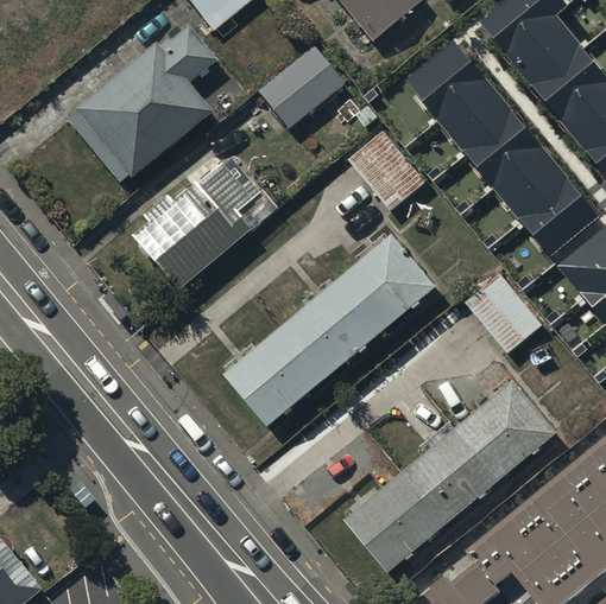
[(0,45),(14,63),(81,8),(74,0),(0,0),(0,45)]
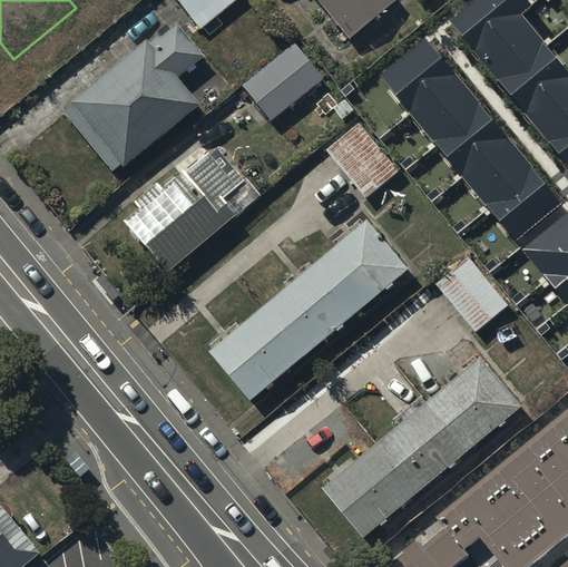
[(174,0),(198,30),(234,0),(174,0)]
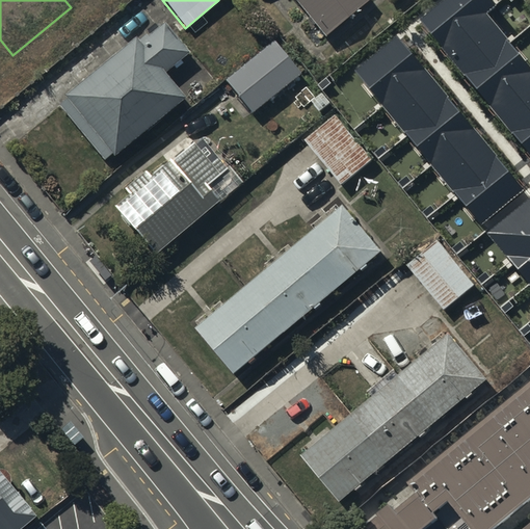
[(293,0),(326,37),(368,0),(293,0)]
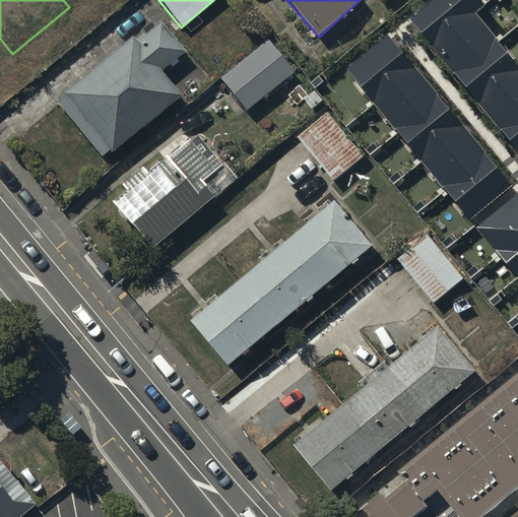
[(434,0),(411,19),(517,148),(517,65),(475,13),(486,4),(481,0),(434,0)]
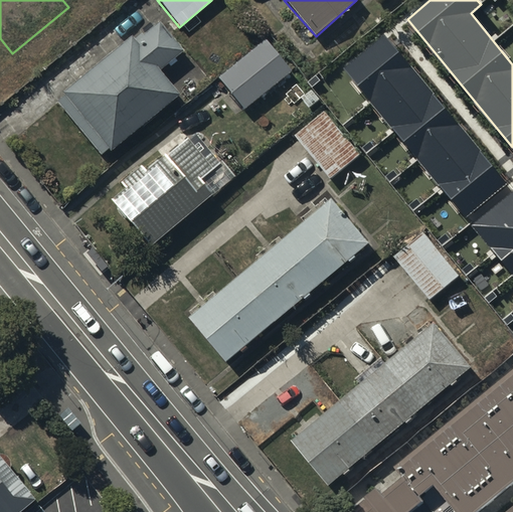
[(61,96),(110,153),(177,97),(157,72),(181,52),(158,24),(143,37),(141,34),(133,41),(131,38),(61,96)]
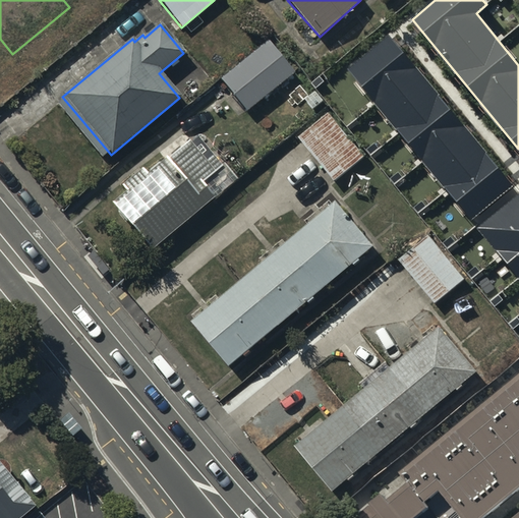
[(390,37),(348,69),(472,220),(513,186),(390,37)]
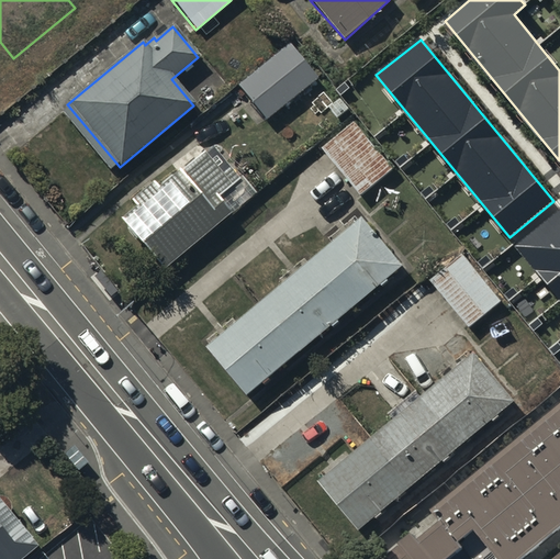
[(236,85),(266,120),(316,78),(288,43),(236,85)]
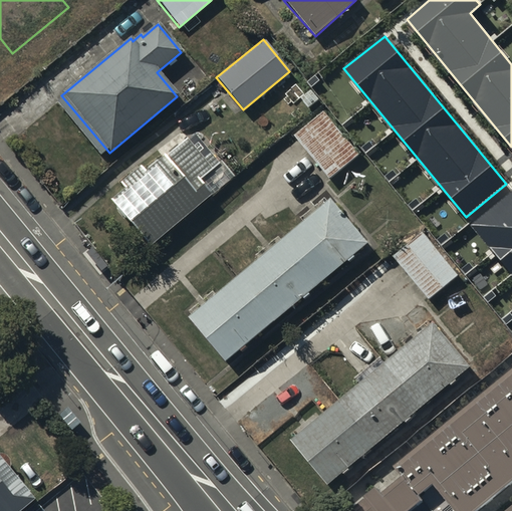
[(323,111),(293,136),(328,179),(358,155),(323,111)]
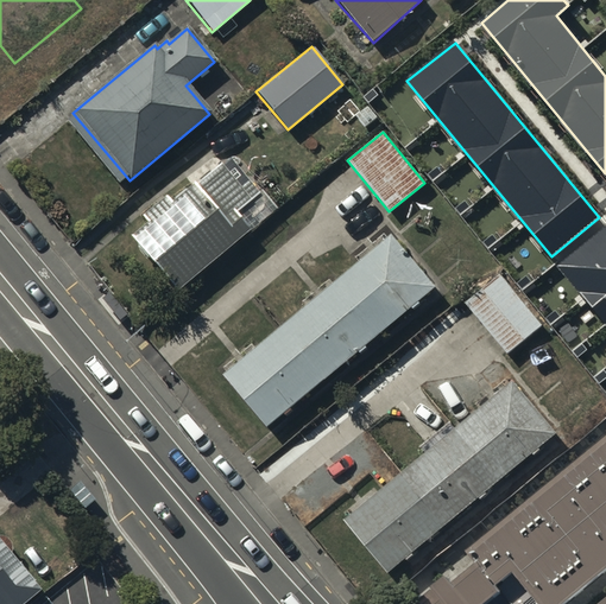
[(220,165),(170,205),(164,198),(143,216),(149,223),(131,237),(177,293),(251,233),(235,214),(259,195),(247,180),(239,188),(220,165)]
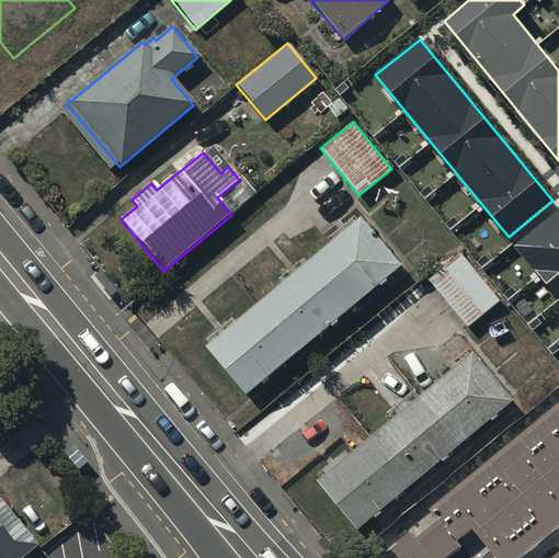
[(558,207),(512,246),(558,302),(558,207)]
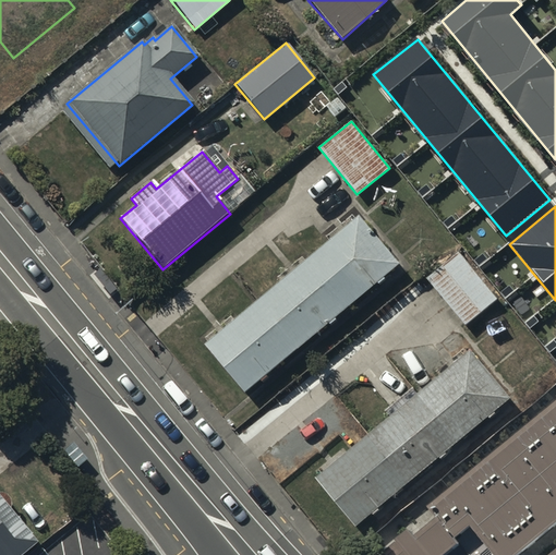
[(359,214),(204,342),(244,390),(399,262),(359,214)]
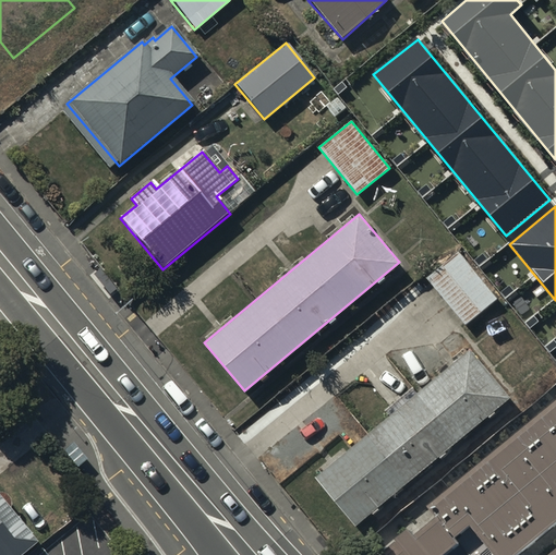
[(458,252),(426,278),(464,325),(497,299),(458,252)]
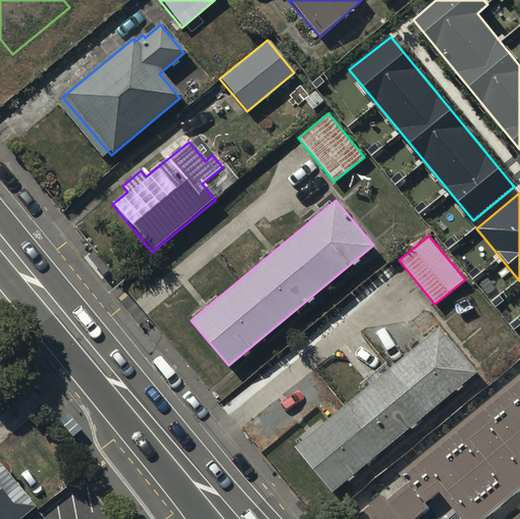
[(439,325),(295,445),(332,490),(476,370),(439,325)]
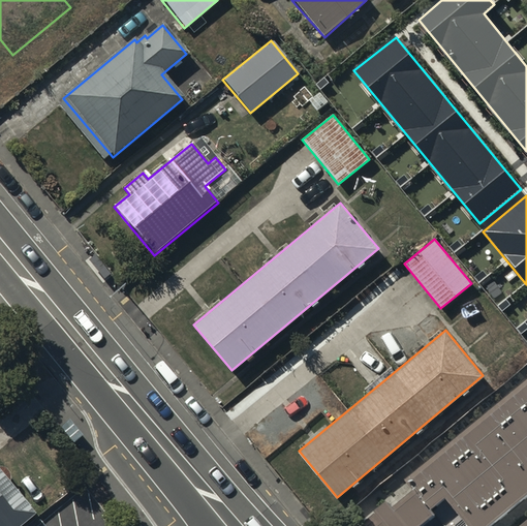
[(526,377),(402,480),(415,496),(398,511),(391,501),(374,514),(382,525),(380,525),(442,525),(431,512),(446,499),(468,525),(491,525),(526,497),(526,377)]
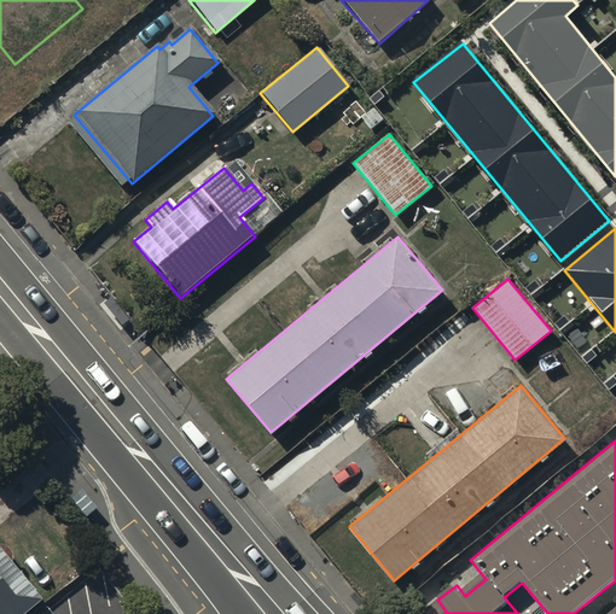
[(0,613),(25,613),(41,601),(0,550),(0,613)]
